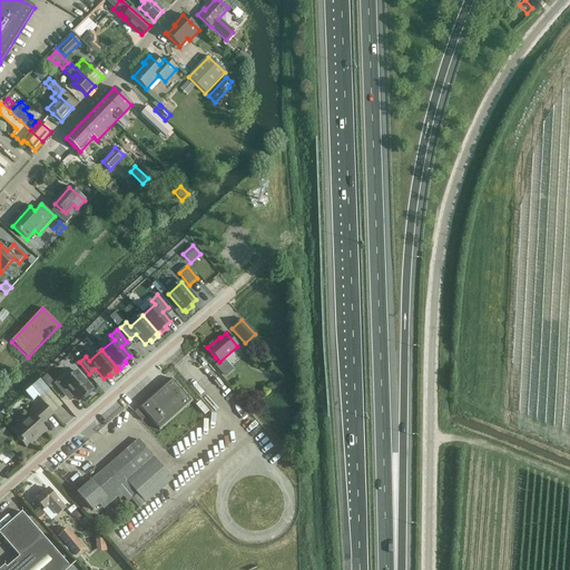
[(55,384),(65,396),(70,392),(78,402),(84,397),(86,399),(91,393),(90,392),(91,390),(77,373),(64,384),(60,380),(55,384)]
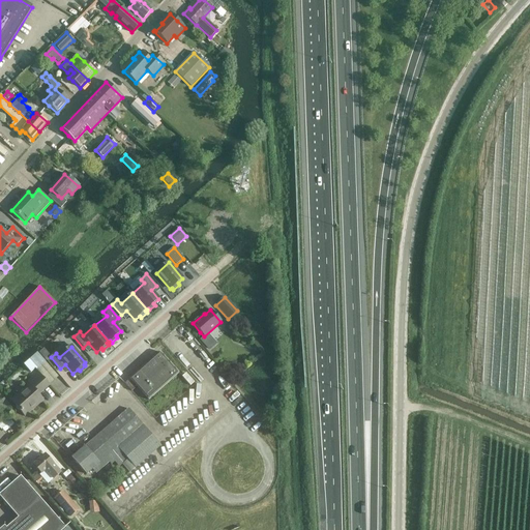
[(36,353),(23,364),(31,373),(34,370),(36,371),(46,362),(36,353)]
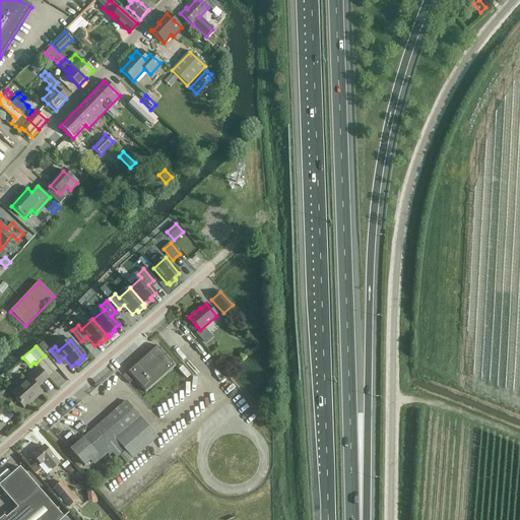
[(156,346),(154,348),(127,373),(145,393),(175,367),(156,346)]
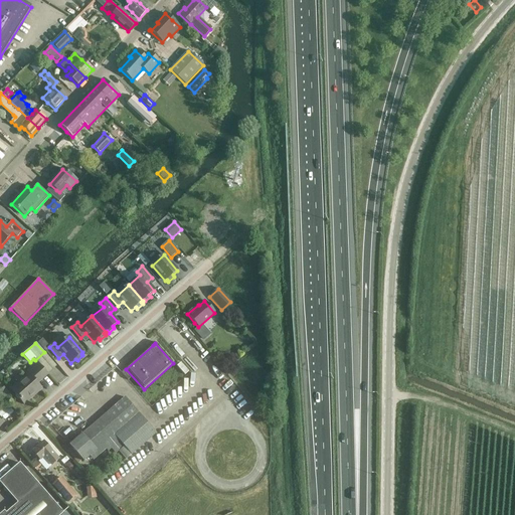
[(47,375),(40,367),(37,363),(26,373),(28,375),(21,382),(22,383),(13,391),(9,387),(24,404),(41,389),(36,384),(47,375)]
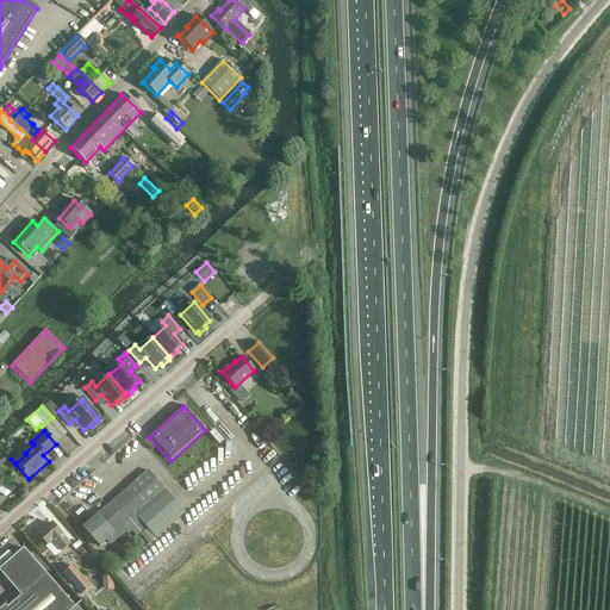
[(155,448),(151,443),(147,439),(143,442),(151,450),(155,448)]
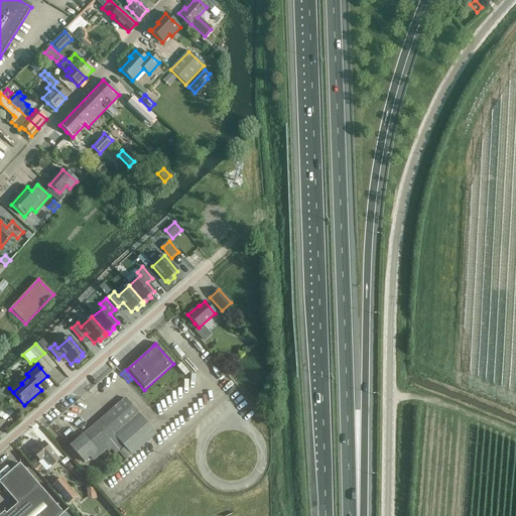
[(0,417),(1,418),(5,414),(10,410),(5,404),(11,399),(3,389),(0,392),(0,417)]
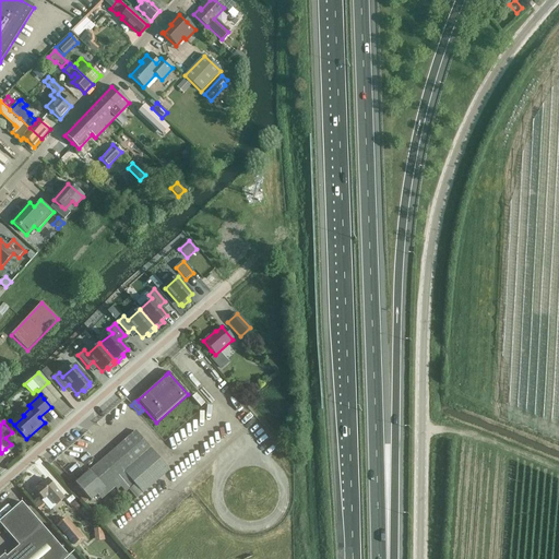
[(73,490),(81,499),(85,503),(88,500),(91,502),(97,497),(100,501),(115,488),(117,491),(121,488),(126,494),(129,490),(137,499),(143,494),(169,471),(135,431),(75,484),(78,487),(73,490)]
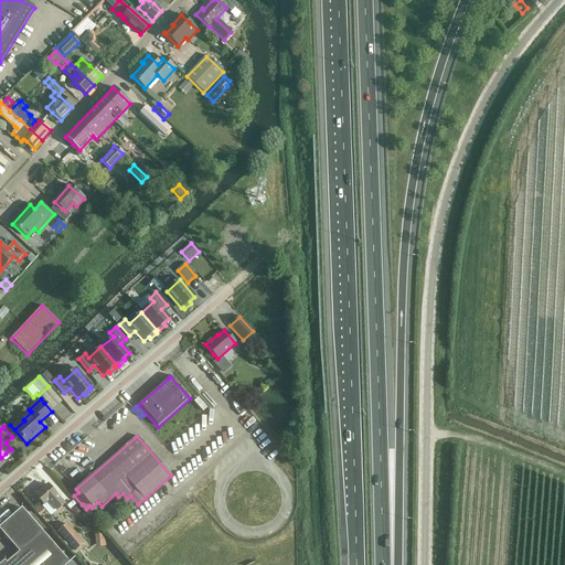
[(50,502),(57,511),(63,505),(55,498),(57,496),(48,486),(35,496),(45,507),(50,502)]
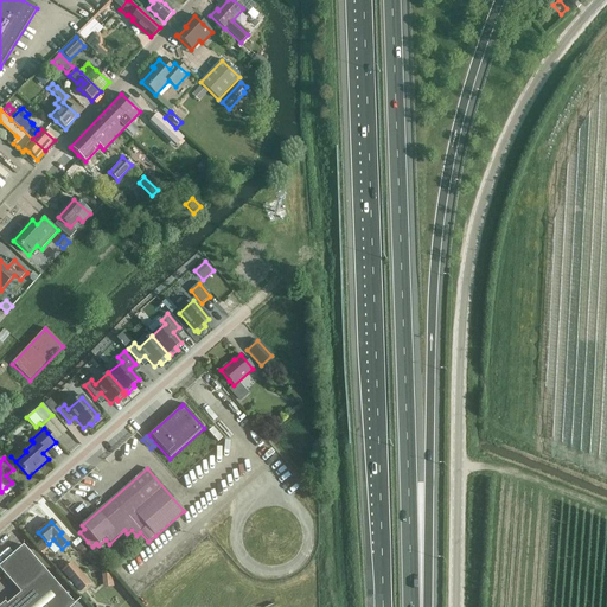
[(44,543),(38,549),(44,555),(48,553),(44,548),(48,545),(44,543)]
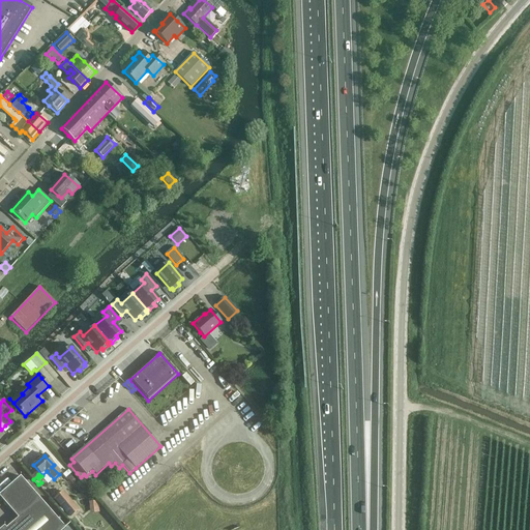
[(71,474),(66,477),(72,484),(77,480),(71,474)]
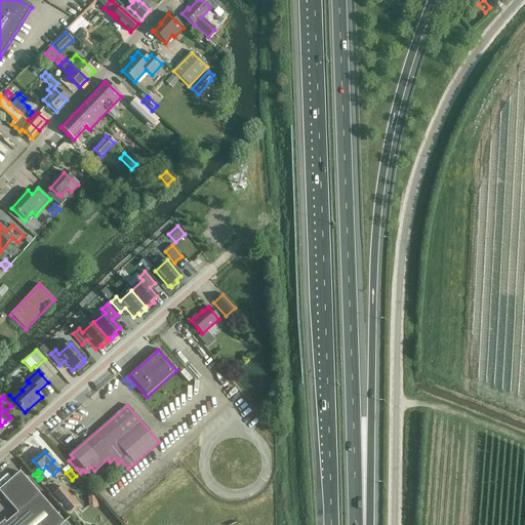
[(62,524),(65,523),(27,480),(19,472),(0,489),(0,492),(17,513),(6,523),(4,521),(0,524),(62,524)]
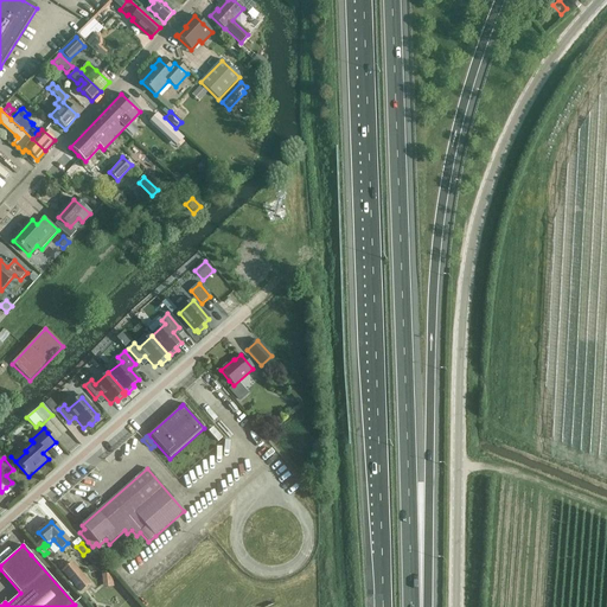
[(70,581),(77,588),(81,593),(90,585),(72,563),(62,570),(64,574),(70,581)]
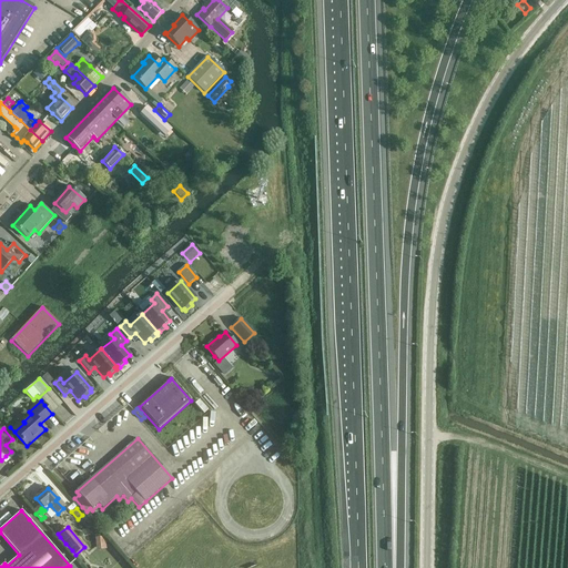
[(105,538),(95,538),(97,550),(107,549),(105,538)]
